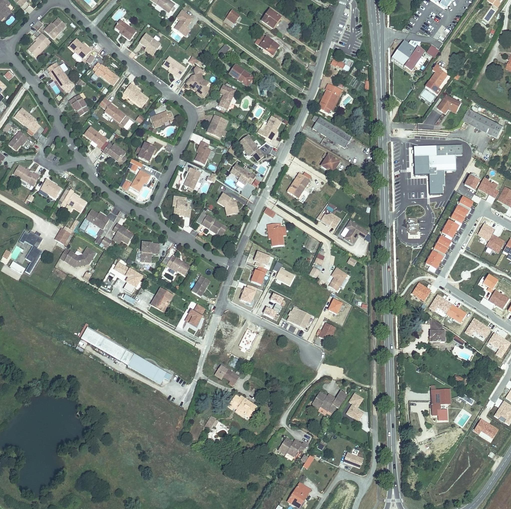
[(9,3),(7,0),(0,0),(0,18),(1,20),(5,16),(9,12),(4,8),(9,3)]
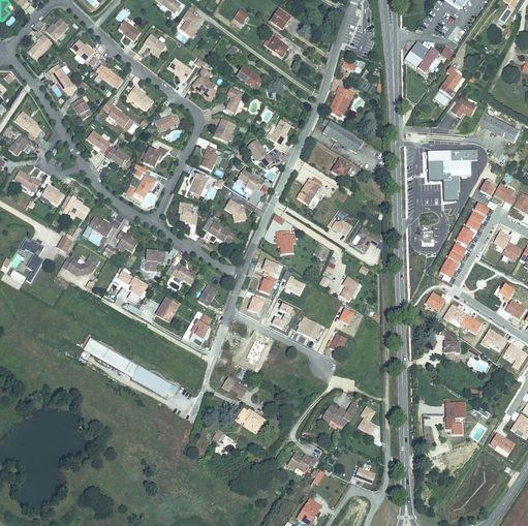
[(153,0),(172,12),(179,4),(173,0),(153,0)]
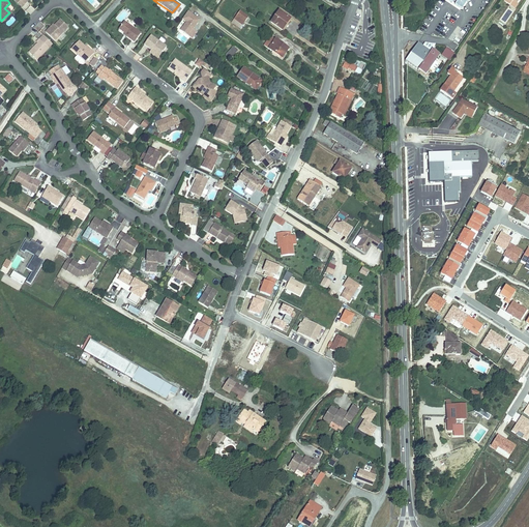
[(447,0),(449,2),(450,0),(452,0),(453,1),(452,3),(459,8),(464,0),(447,0)]
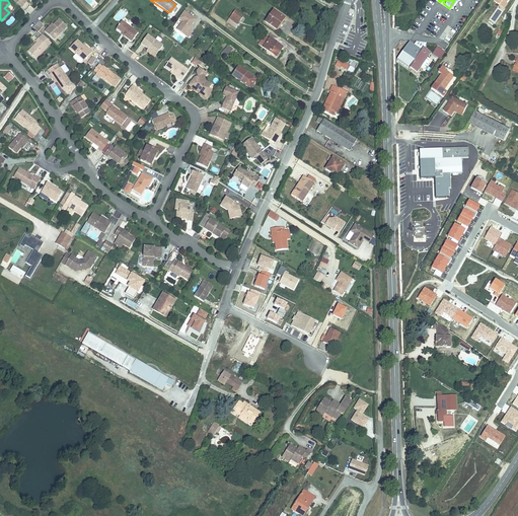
[(15,8),(9,3),(4,8),(9,12),(10,13),(15,8)]
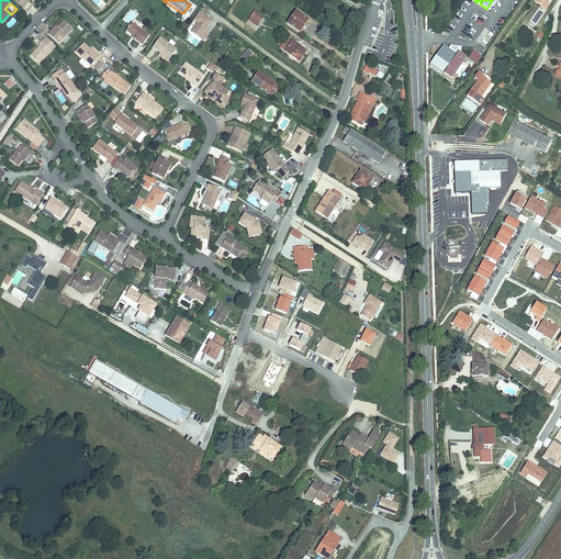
[(305,17),(293,8),(284,21),(296,30),(305,17)]
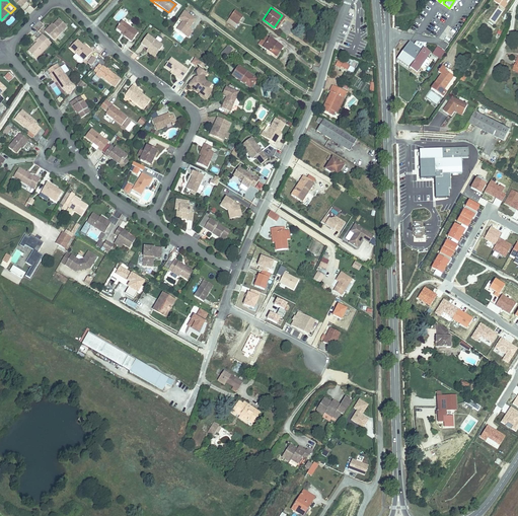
[(426,9),(423,7),(415,16),(419,19),(426,9)]
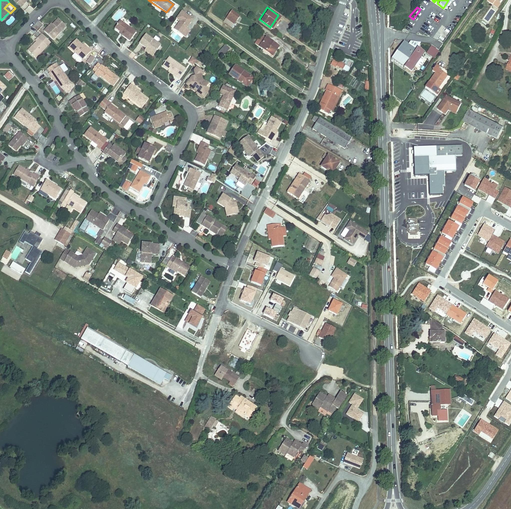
[(230,23),(237,13),(229,8),(222,17),(230,23)]
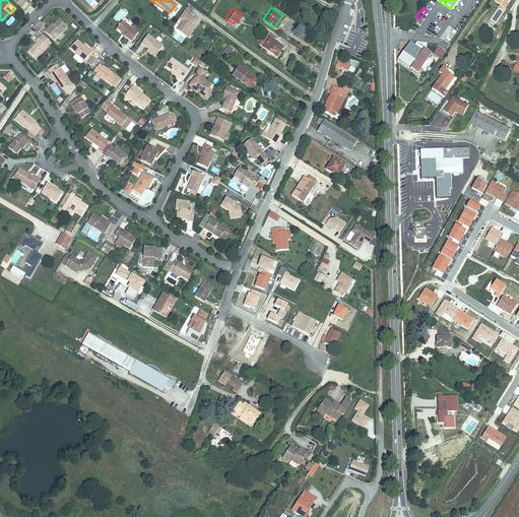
[(188,36),(192,29),(188,26),(187,25),(189,23),(189,24),(195,17),(184,9),(178,16),(182,19),(176,27),(188,36)]
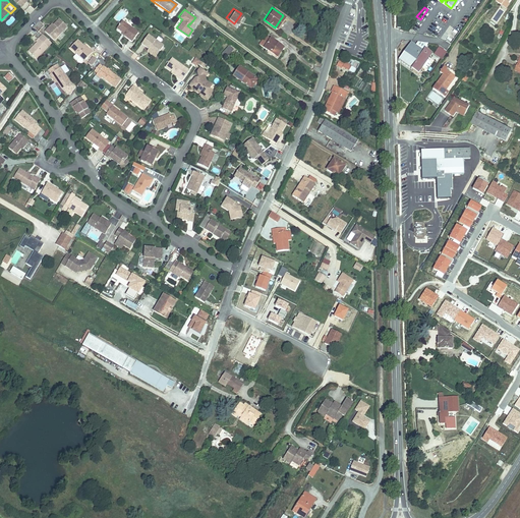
[(69,24),(60,17),(55,22),(54,21),(51,24),(46,30),(55,39),(69,24)]
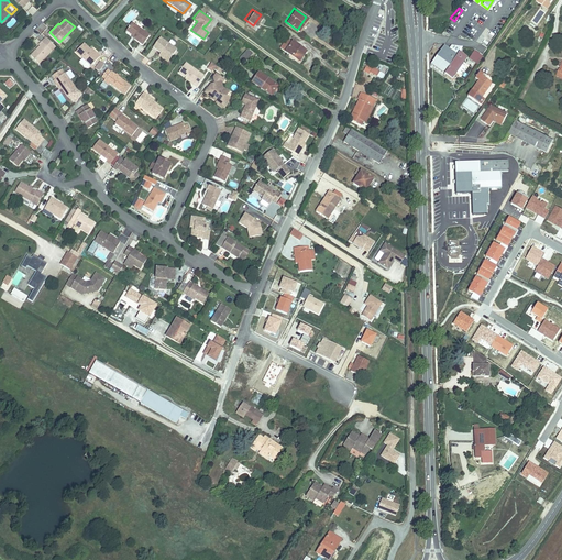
[(130,22),(140,29),(142,24),(133,19),(130,22)]
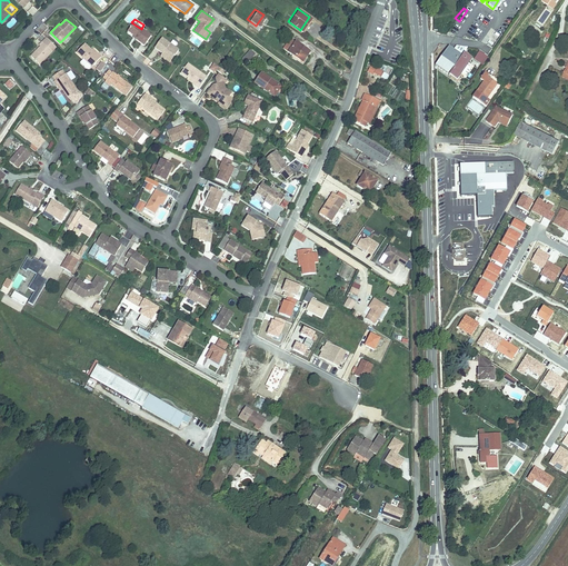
[(141,29),(131,22),(125,32),(132,38),(143,46),(151,36),(141,29)]
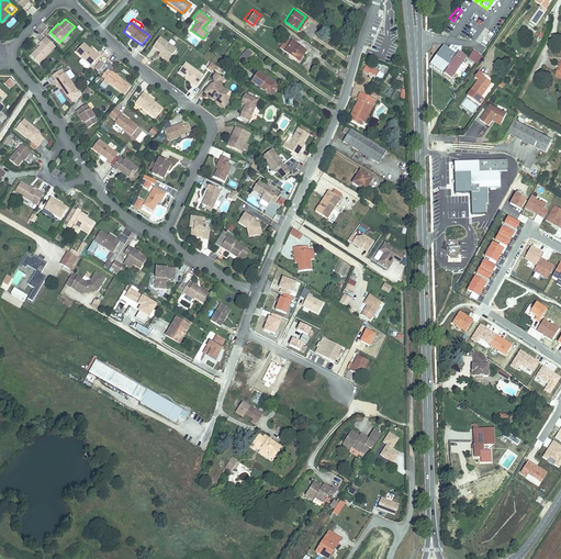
[(303,47),(284,34),(278,44),(296,57),(303,47)]
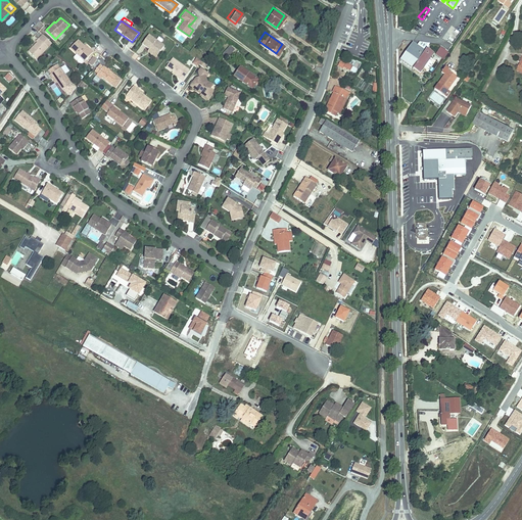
[(54,43),(43,33),(38,38),(35,41),(37,42),(28,50),(38,59),(54,43)]
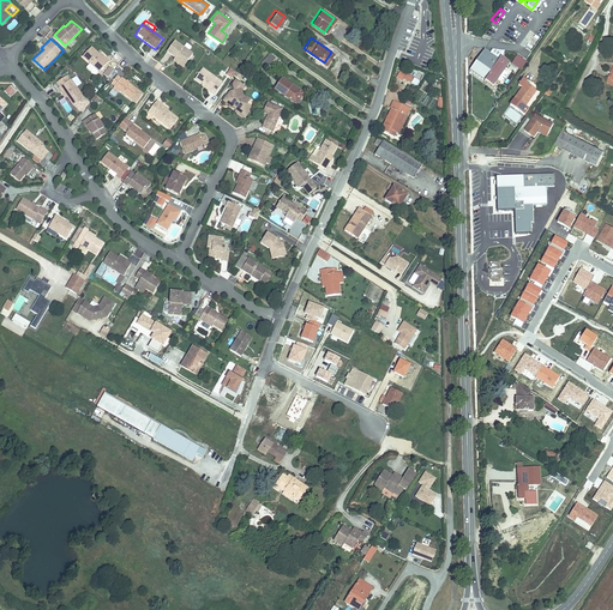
[(192,52),(174,40),(166,53),(174,58),(184,65),(192,52)]
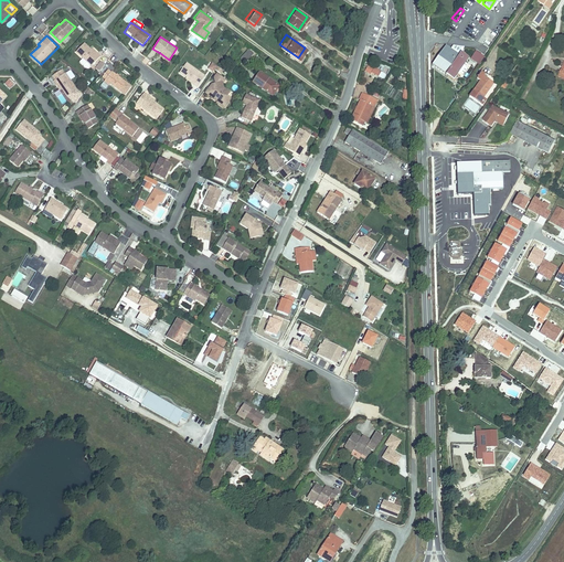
[(98,52),(97,52),(93,48),(86,41),(77,50),(93,64),(102,54),(98,52)]
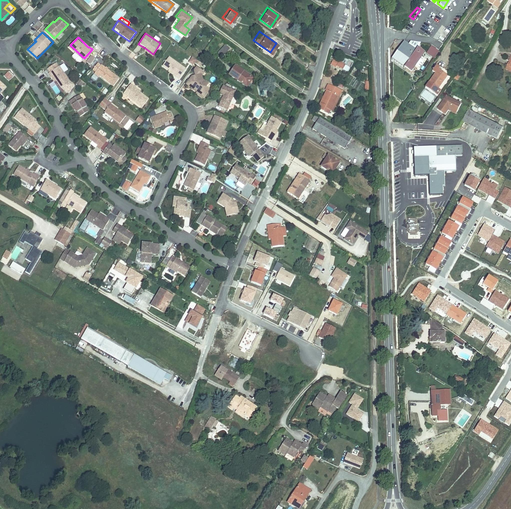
[(216,49),(221,54),(229,46),(224,41),(216,49)]
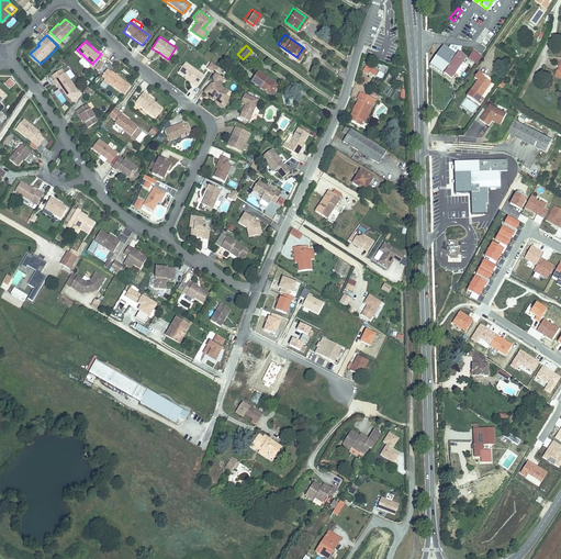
[(453,55),(440,46),(428,65),(442,75),(444,73),(449,78),(463,57),(456,52),(453,55)]
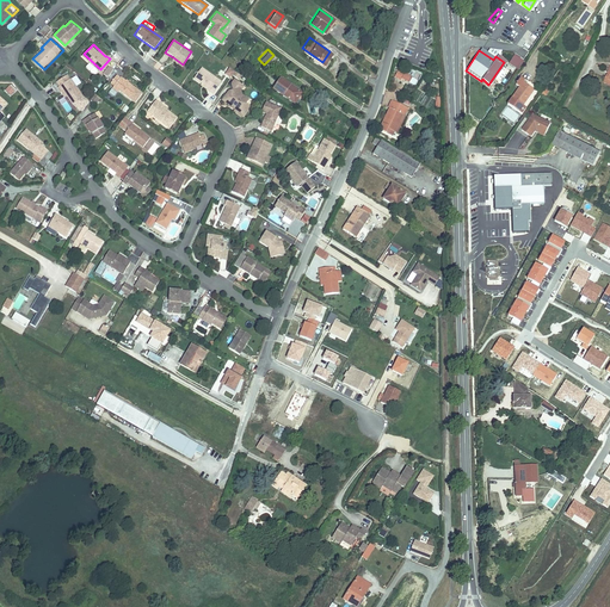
[(517,66),(523,57),(513,51),(507,60),(517,66)]
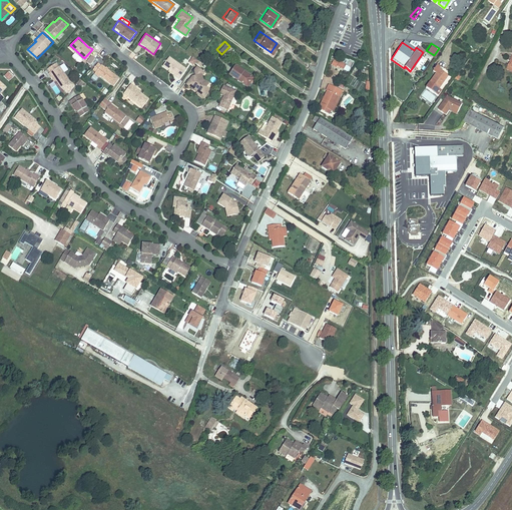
[(150,57),(153,54),(145,48),(143,51),(147,54),(150,57)]
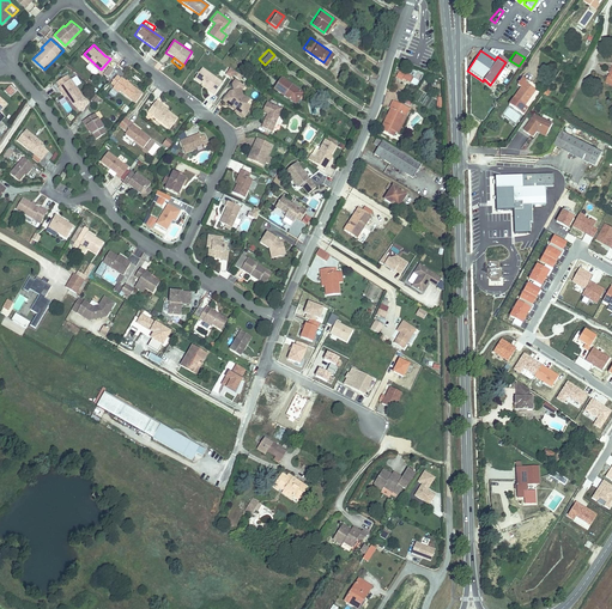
[(104,72),(109,75),(115,68),(110,65),(104,72)]
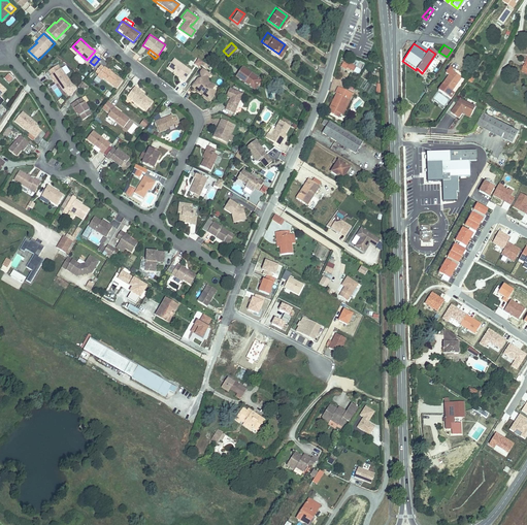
[(216,61),(207,56),(205,60),(212,65),(216,61)]
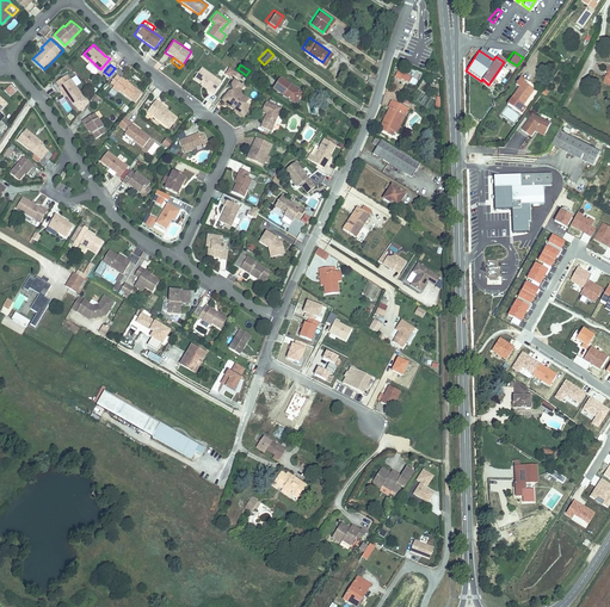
[(215,84),(219,80),(201,67),(192,78),(201,82),(199,85),(204,88),(214,94),(219,87),(215,84)]
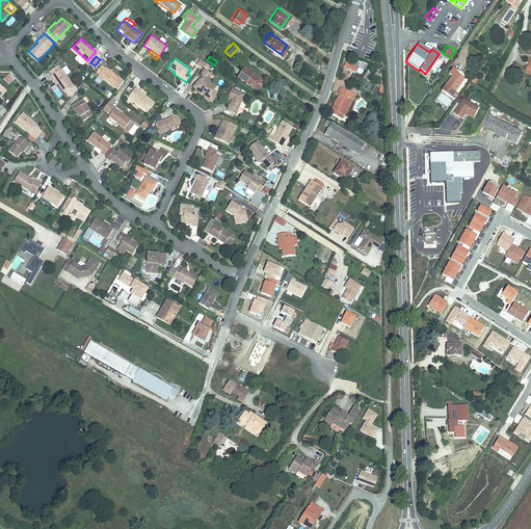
[(203,65),(205,62),(201,59),(196,64),(201,68),(203,65)]
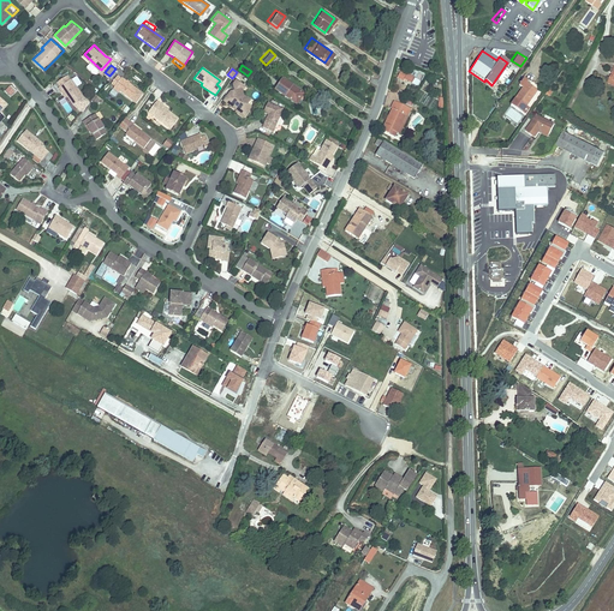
[(405,73),(399,69),(392,79),(400,84),(401,82),(409,85),(411,79),(404,76),(405,73)]
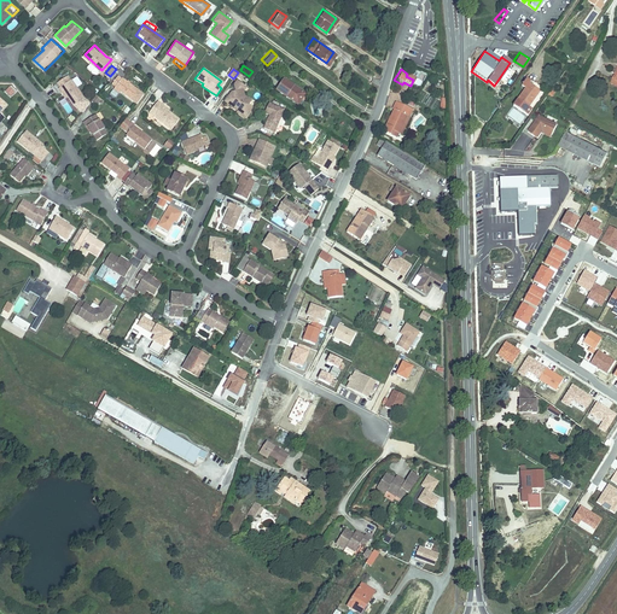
[(87,98),(73,71),(58,80),(64,89),(65,88),(69,94),(74,104),(83,111),(91,100),(87,98)]
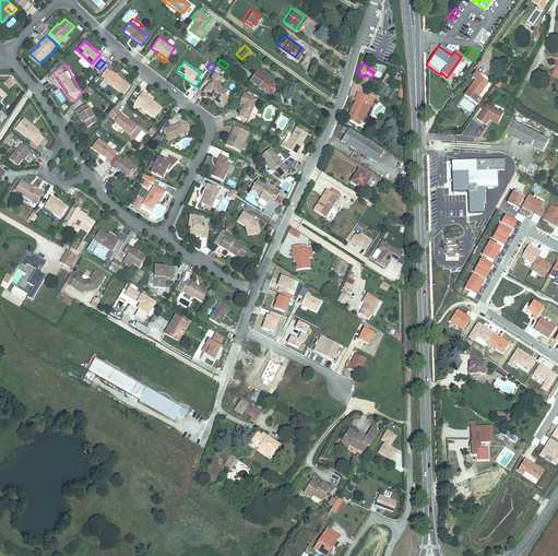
[(223,70),(215,66),(213,69),(220,74),(223,70)]
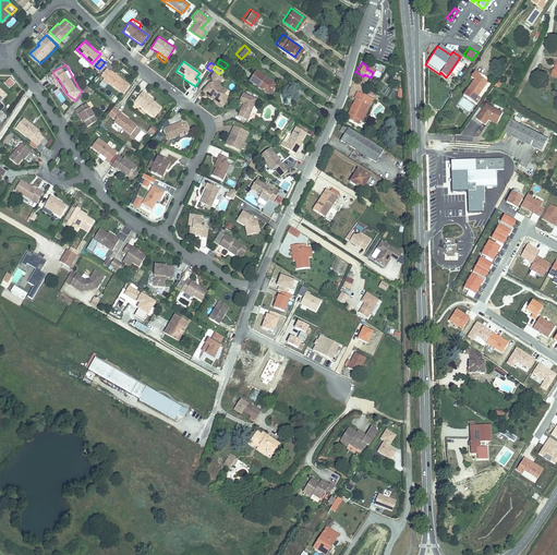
[(109,67),(101,75),(105,79),(110,83),(119,89),(126,81),(118,74),(109,67)]
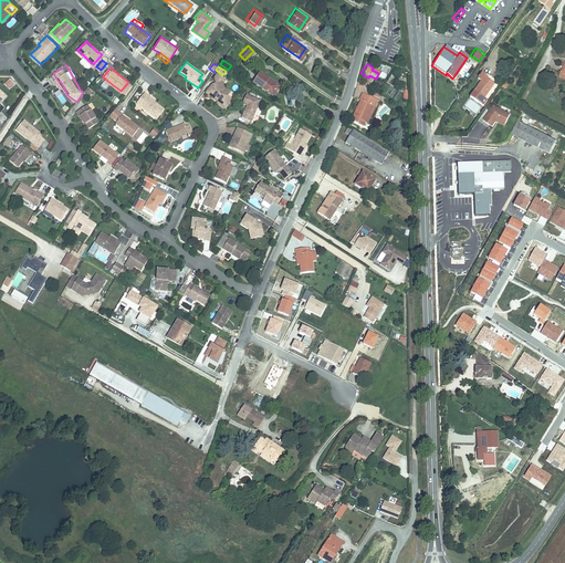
[(272,75),(271,77),(258,68),(250,79),(271,93),(279,81),(272,75)]
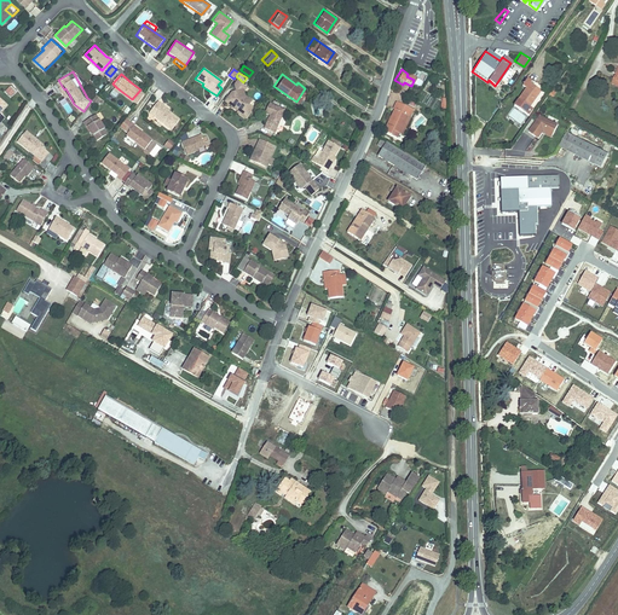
[(531,82),(527,79),(519,87),(524,91),(517,100),(529,108),(539,91),(530,85),(531,82)]
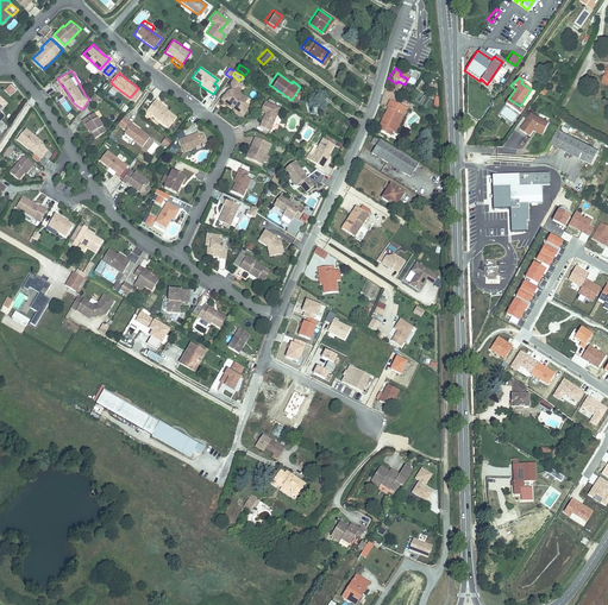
[(244,86),(236,79),(233,82),(233,86),(233,87),(233,90),(230,90),(223,101),(232,107),(236,111),(238,107),(245,112),(250,106),(246,102),(249,101),(242,95),(242,90),(244,86)]
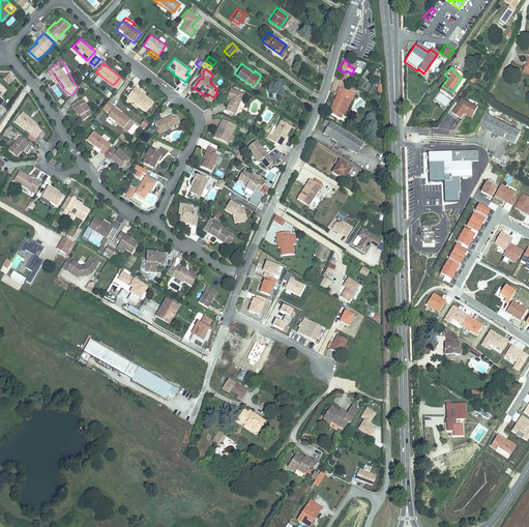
[(0,98),(9,87),(1,81),(0,82),(0,98)]
